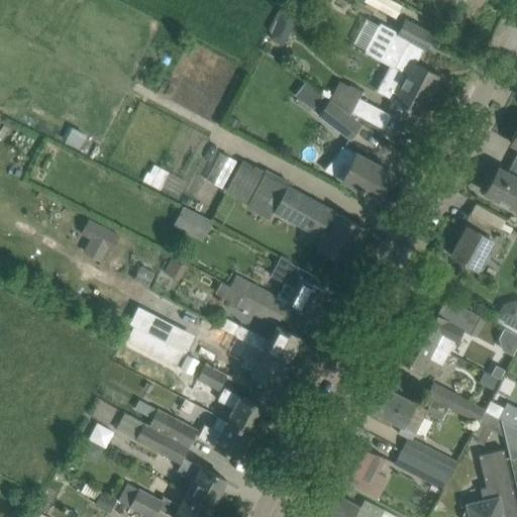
[(401,5),(392,0),(363,0),(394,17),(401,5)]
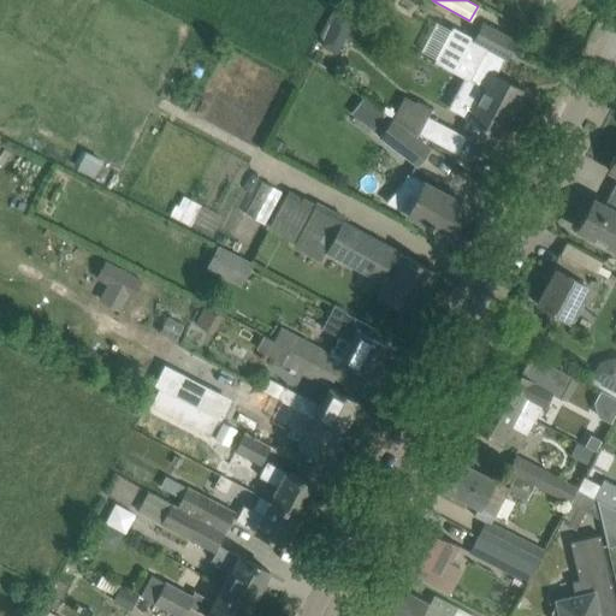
[(338,13),(330,29),(343,36),(351,21),(338,13)]
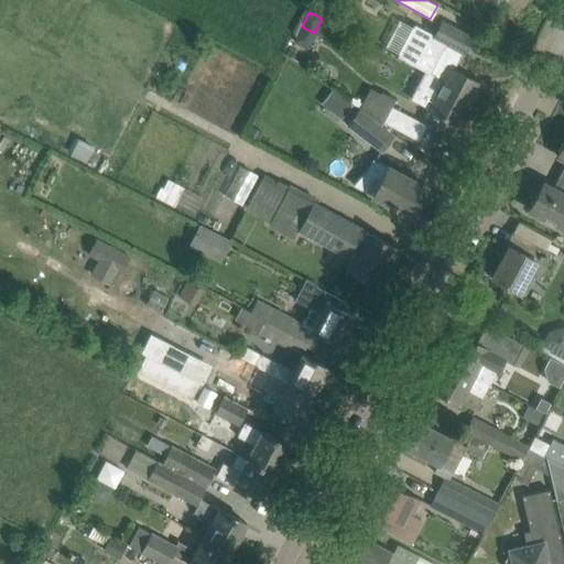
[(431,64),(434,66),(415,102),(457,125),(472,99),(468,97),(476,83),(453,69),(462,52),(464,53),(472,38),(444,23),(435,40),(414,29),(398,60),(425,74),(431,64)]
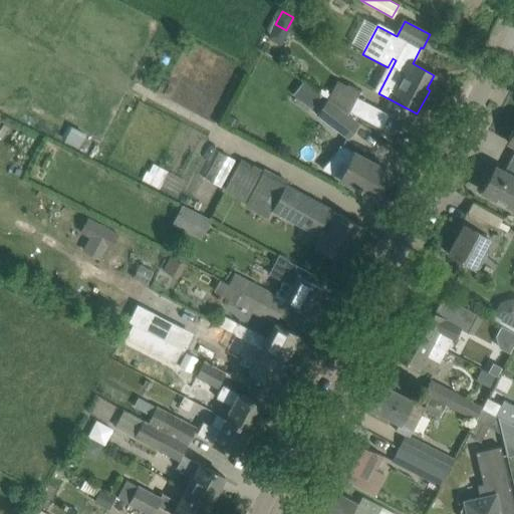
[(300,84),(290,97),(308,111),(318,98),(300,84)]
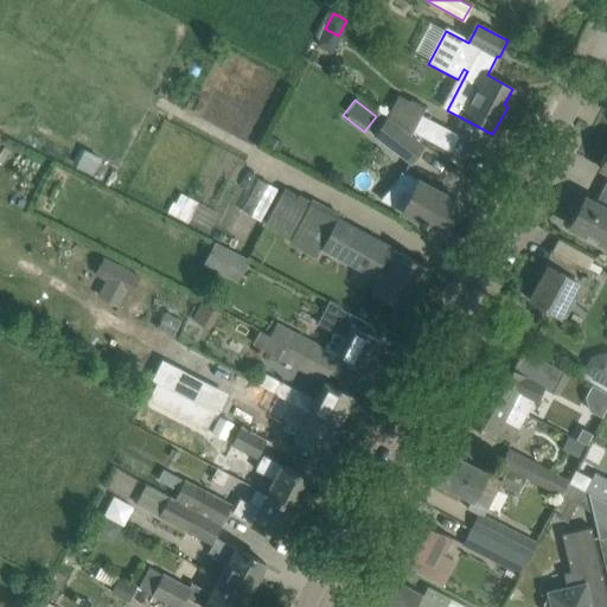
[(406,100),(394,122),(413,132),(451,152),(459,135),(421,115),(425,109),(406,100)]
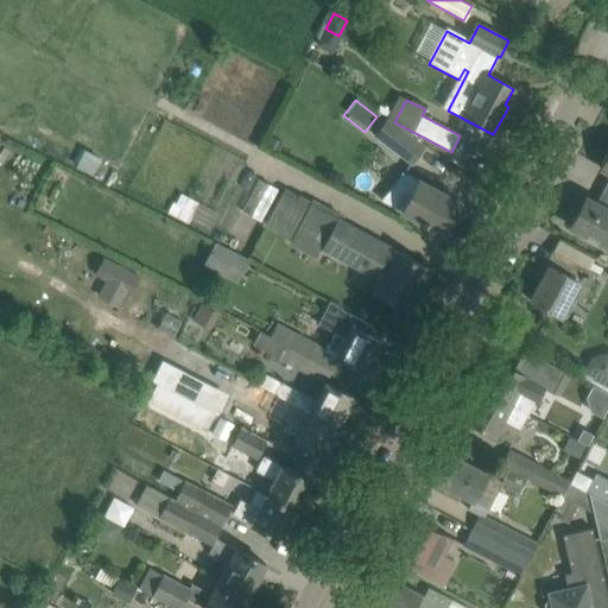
[(386,118),(373,134),(411,164),(424,146),(386,118)]
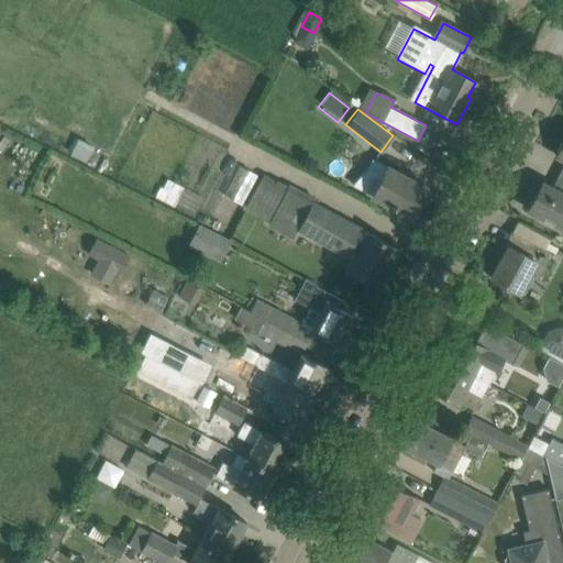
[(255,130),(252,136),(263,142),(266,136),(255,130)]
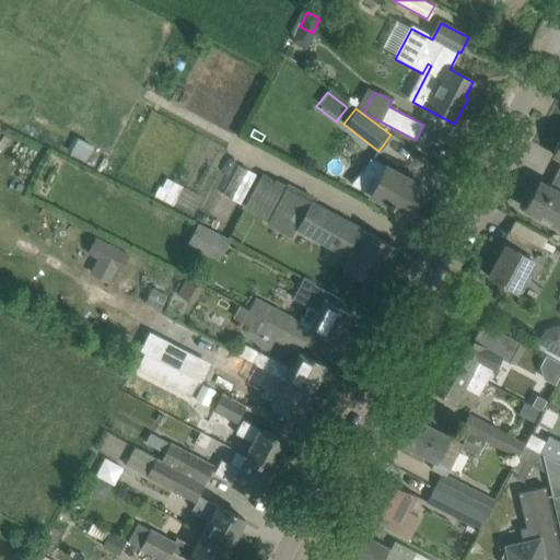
[(77,139),(69,155),(85,163),(94,146),(77,139)]
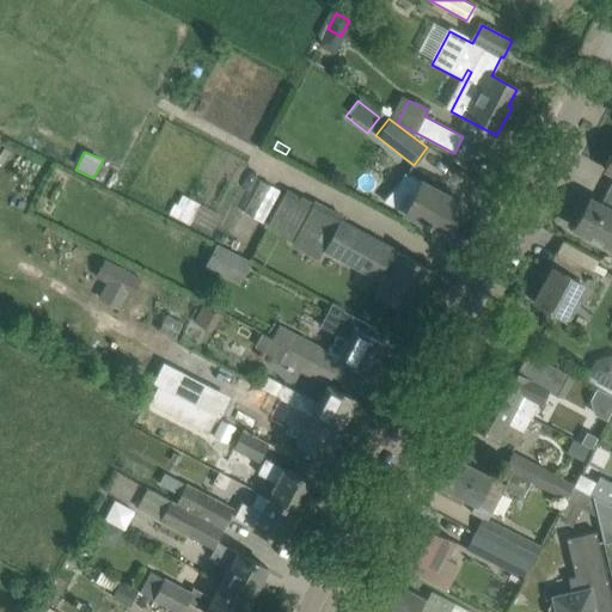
[(384,202),(405,213),(445,234),(461,202),(422,182),(422,183),(405,175),(398,185),(384,202)]
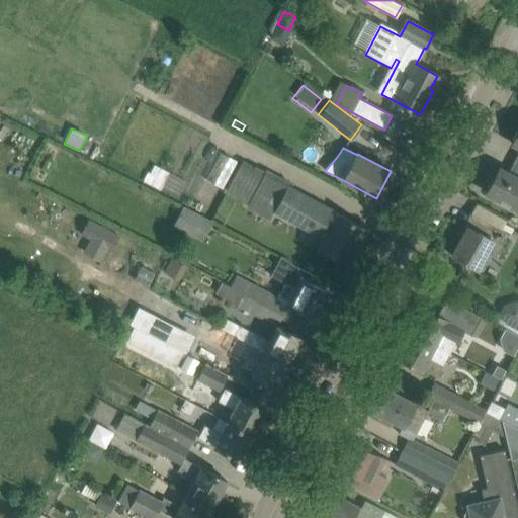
[(517,178),(499,168),(486,193),(517,209),(517,178)]
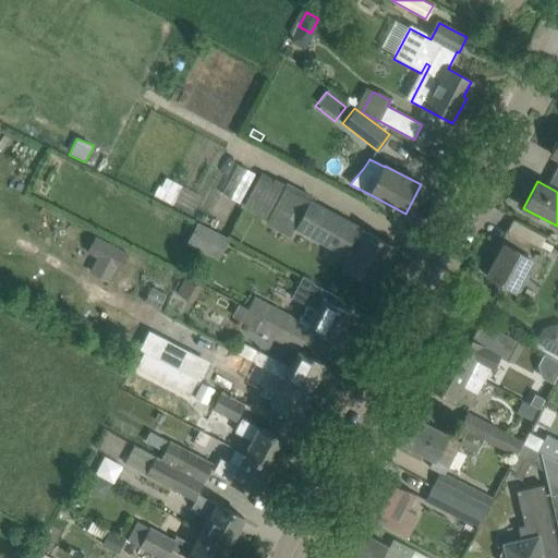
[(267,219),(265,223),(290,237),(294,227),(295,228),(349,256),(342,268),(358,276),(376,286),(397,247),(377,237),(346,220),(347,219),(337,215),(324,207),(310,199),(312,196),(286,183),(267,219)]
